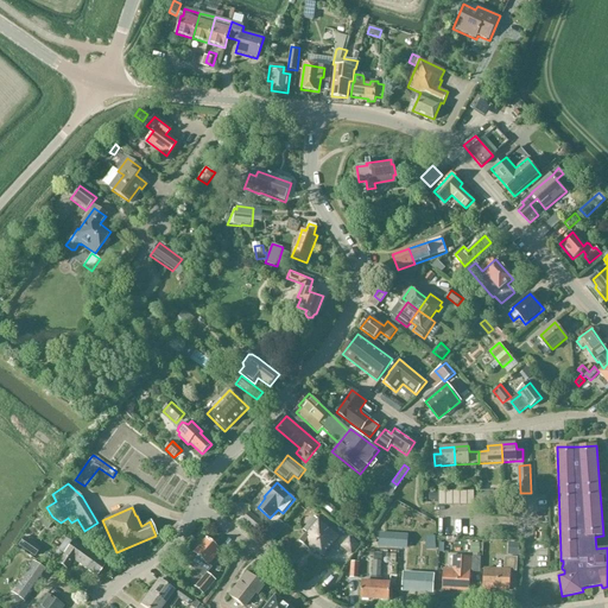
[(264,524),(249,513),(244,521),(257,533),(264,524)]
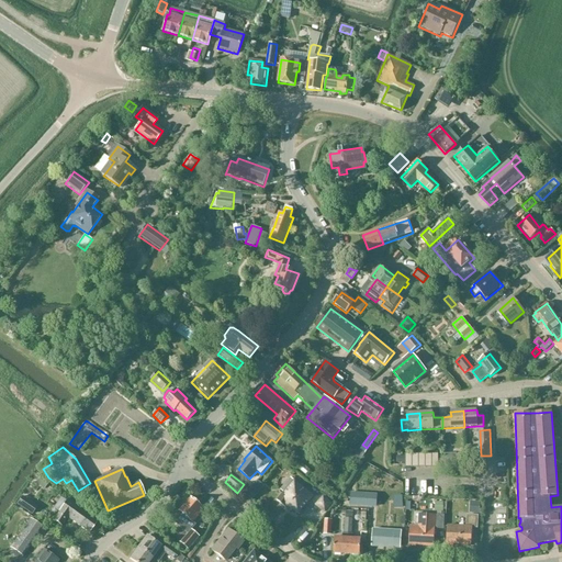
[(49,482),(42,475),(35,483),(44,490),(49,482)]
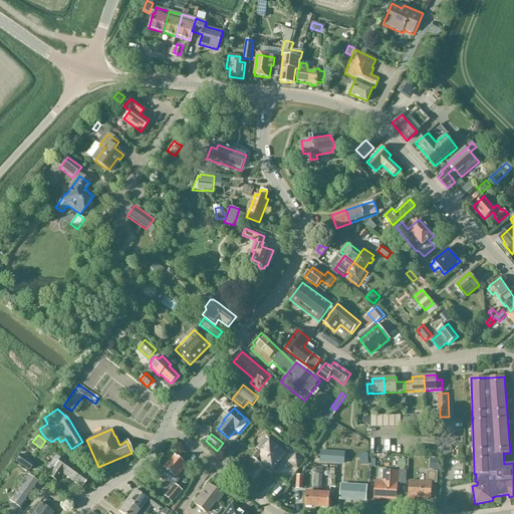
[(256,448),(259,451),(253,458),(261,465),(262,464),(266,468),(268,466),(274,471),(281,462),(288,454),(269,438),(269,439),(265,437),(256,448)]
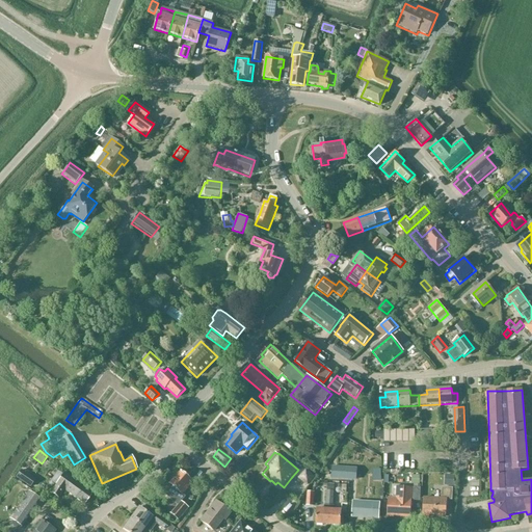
[(244,456),(233,471),(238,476),(250,461),(244,456)]
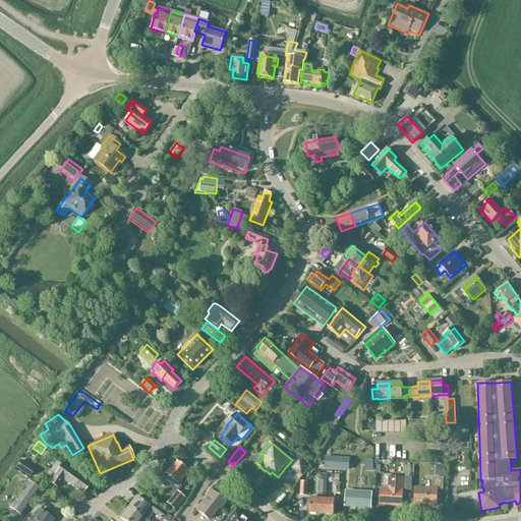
[(307,467),(300,460),(293,468),(301,475),(307,467)]
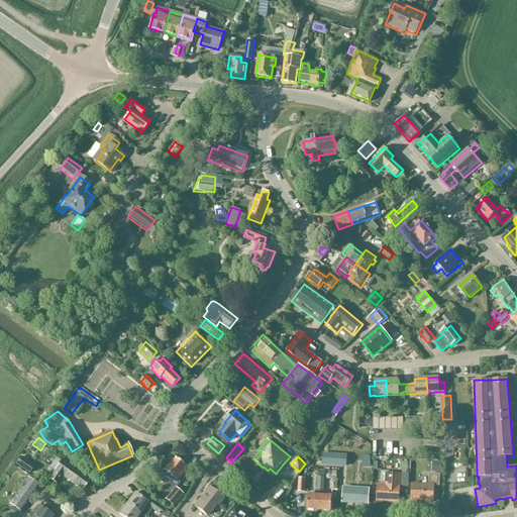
[(27,464),(19,458),(15,464),(23,471),(27,464)]
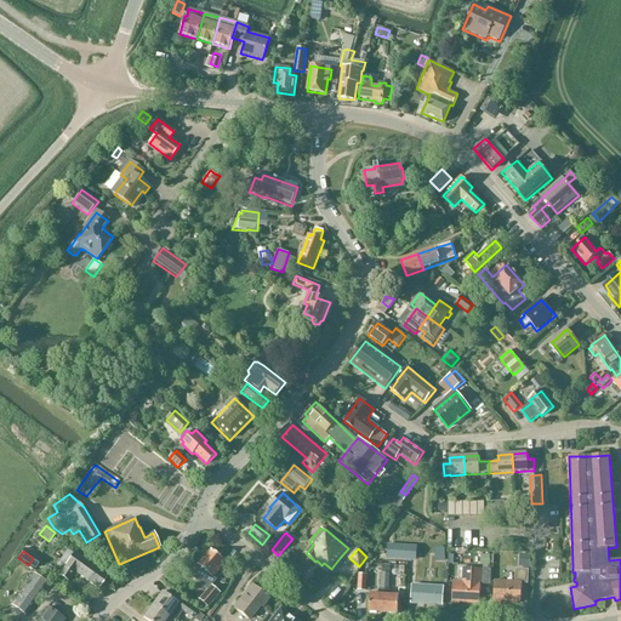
[(108,576),(74,551),(57,575),(68,582),(75,574),(98,590),(108,576)]
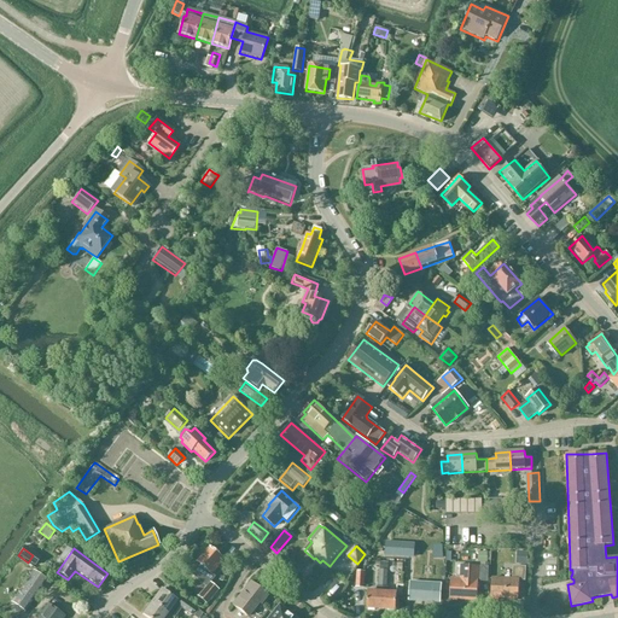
[(196,563),(188,572),(205,587),(197,596),(207,605),(217,590),(209,583),(214,577),(211,575),(222,563),(219,560),(221,558),(209,548),(196,563)]
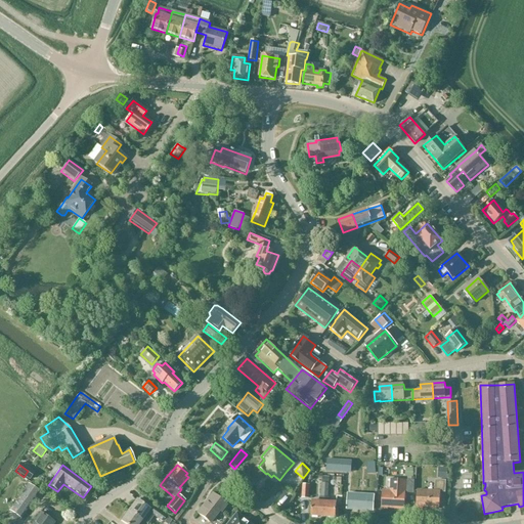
[(413,469),(405,469),(405,478),(413,478),(413,469)]
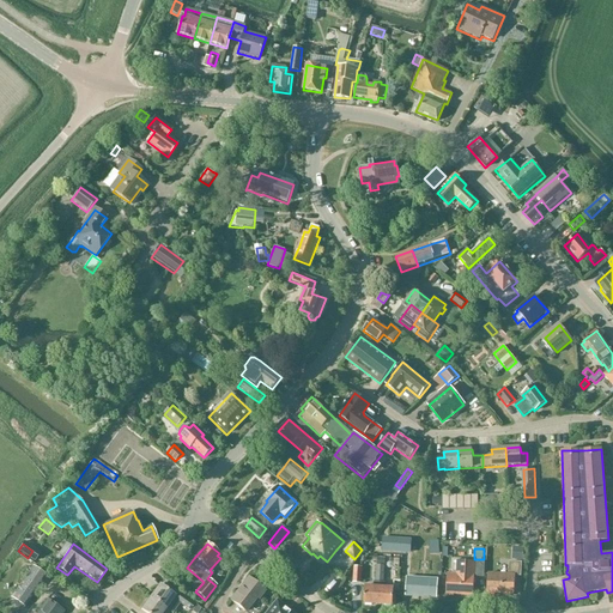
[(485,563),(473,562),(461,560),(460,575),(448,574),(447,594),(462,595),(462,598),(471,599),(471,595),(473,595),(473,577),(484,578),(485,563)]
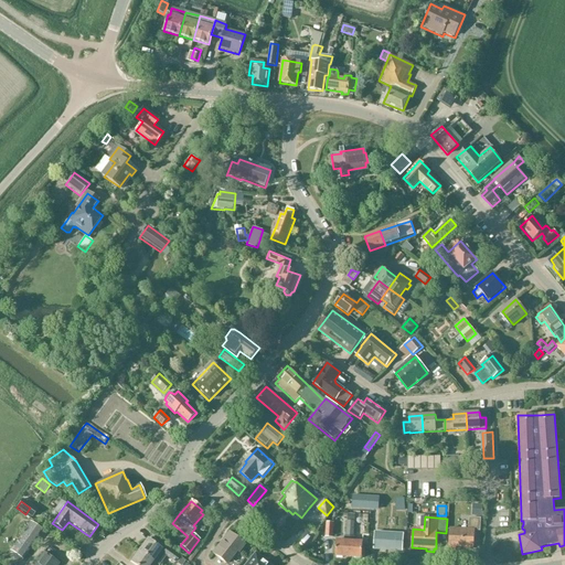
[(449,546),(473,548),(475,531),(480,531),(480,519),(470,518),(469,530),(450,529),(449,546)]
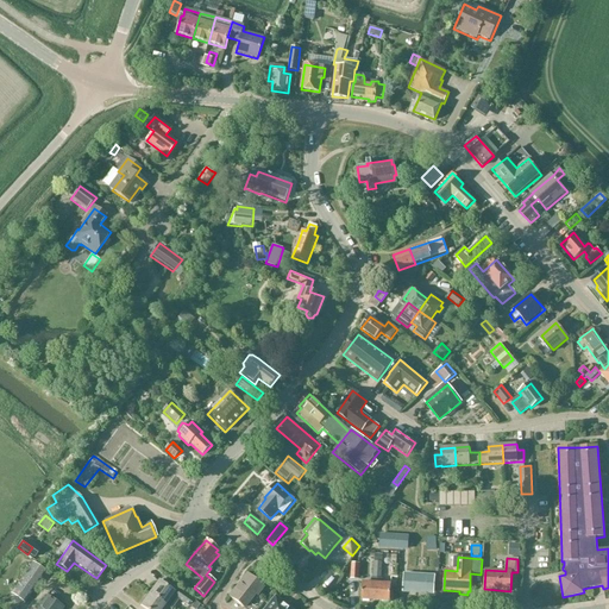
[(48,572),(32,562),(10,594),(25,604),(48,572)]
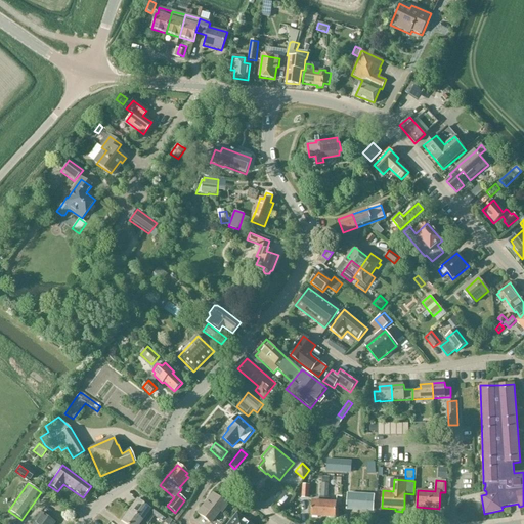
[(374,495),(348,493),(347,510),(373,512),(374,495)]
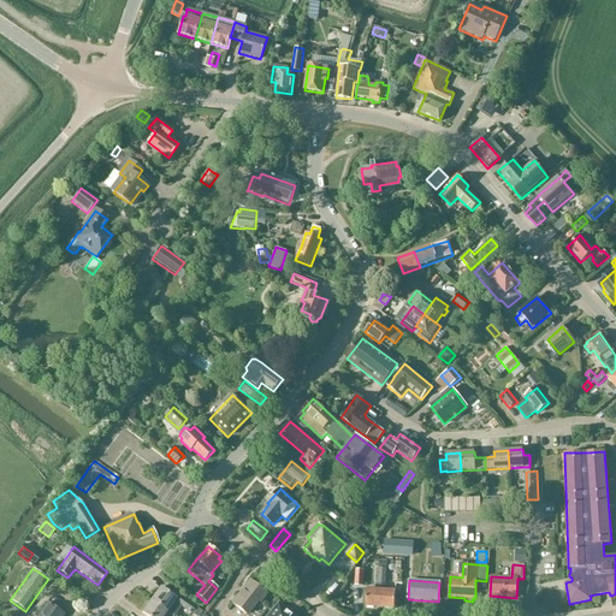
[(249,581),(231,605),(244,615),(248,615),(266,594),(249,581)]
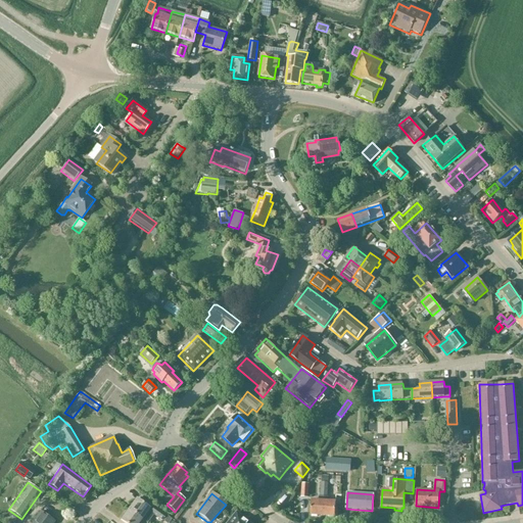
[(136,500),(128,510),(142,520),(145,522),(151,514),(160,520),(160,519),(163,514),(147,502),(144,506),(136,500)]
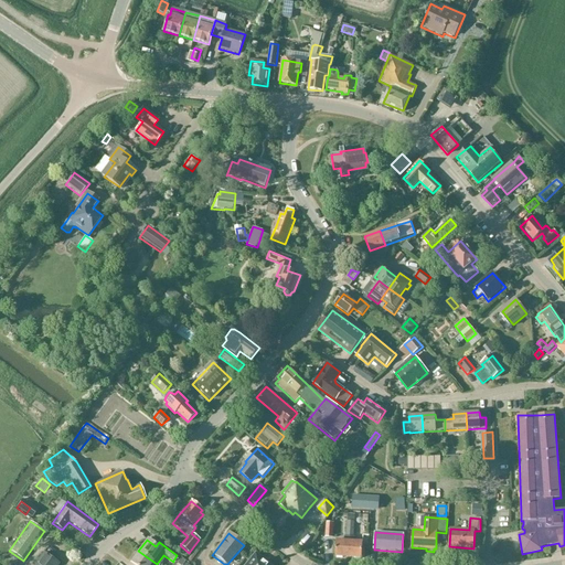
[(349,557),(350,541),(337,541),(336,556),(349,557)]
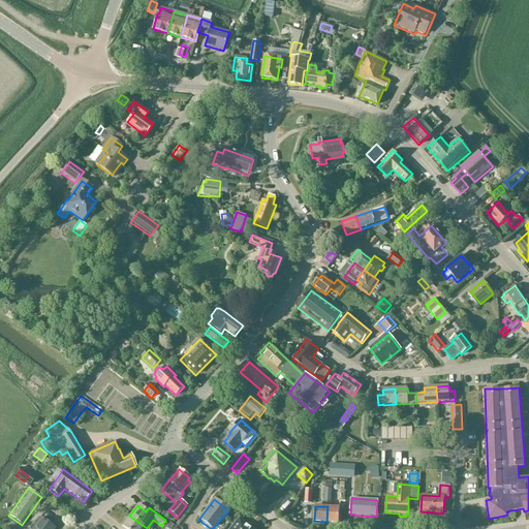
[(339,523),(340,507),(328,506),(327,522),(339,523)]
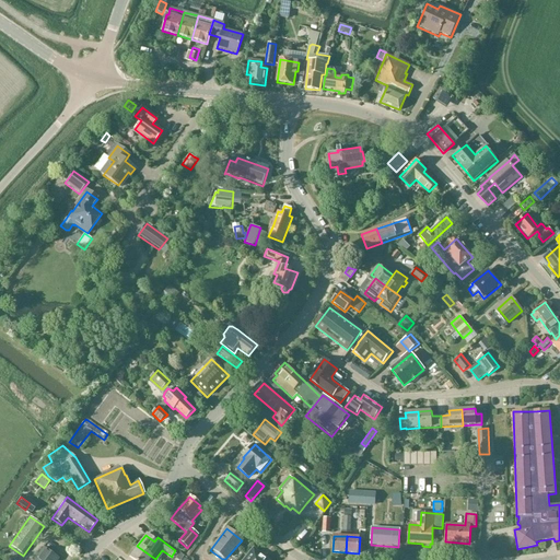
[(132,559),(149,559),(152,557),(137,546),(129,558),(132,559)]
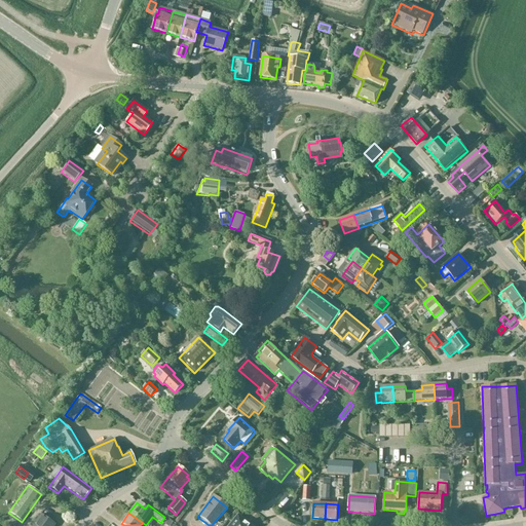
[(53,525),(54,525),(40,515),(32,525),(53,525)]
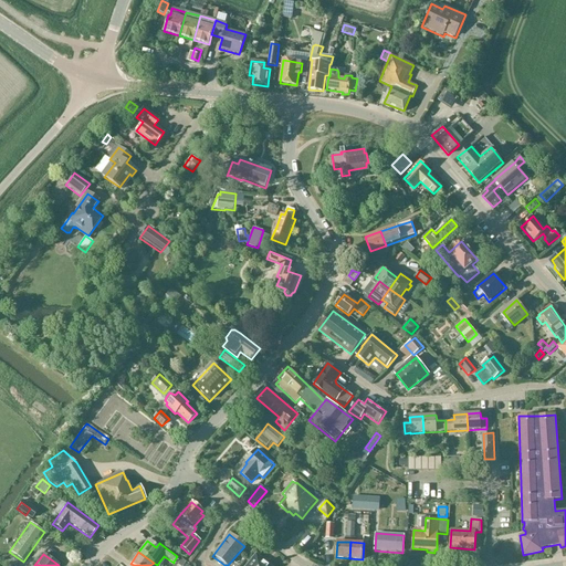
[(268,565),(255,556),(247,565),(268,565)]
